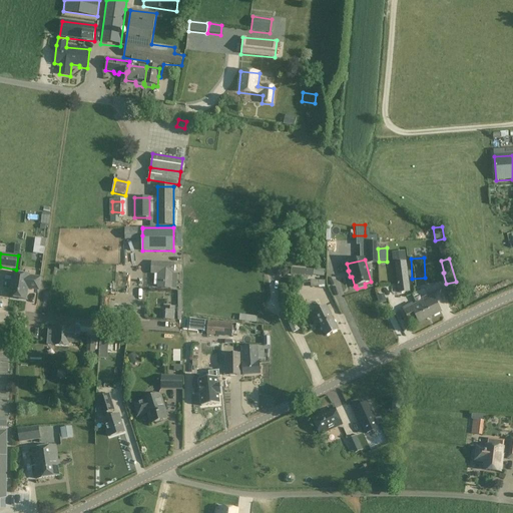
[(406,262),(395,264),(399,294),(410,292),(408,278),(412,277),(411,272),(407,273),(406,262)]
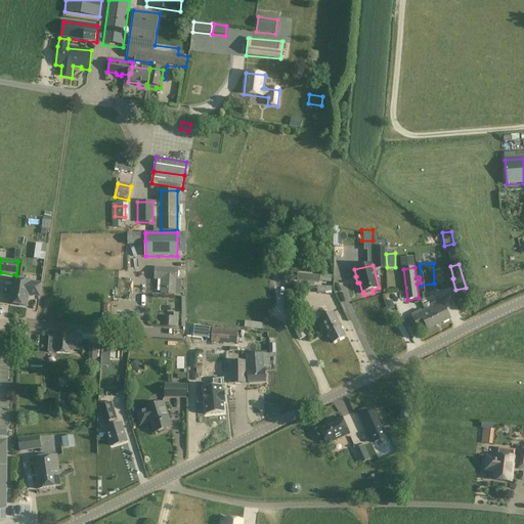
[(157,279),(162,279),(161,294),(176,295),(178,270),(158,269),(157,279)]
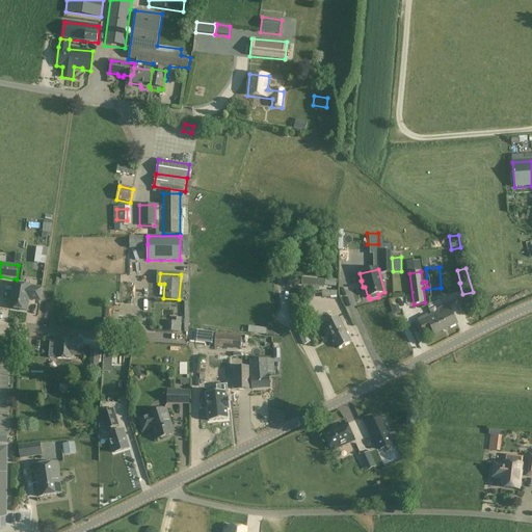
[(32,300),(41,301),(43,289),(31,287),(14,284),(10,309),(27,312),(29,299),(32,299),(32,300)]
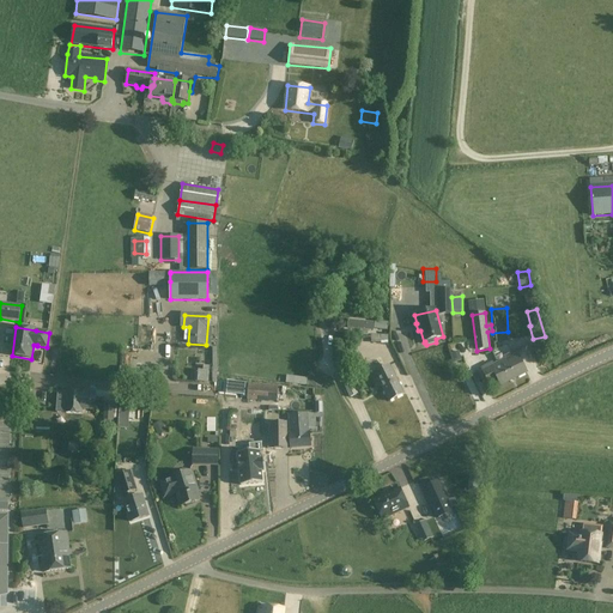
[(505,360),(502,363),(493,366),(492,363),(481,369),(490,386),(498,382),(501,387),(527,374),(516,352),(504,357),(505,360)]
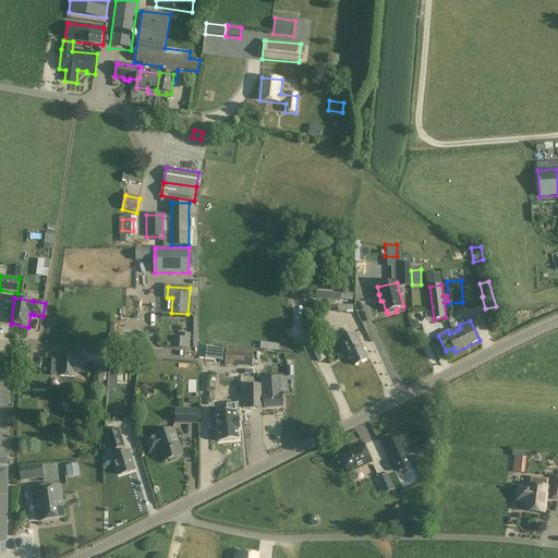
[(335,336),(328,324),(317,329),(324,341),(335,336)]
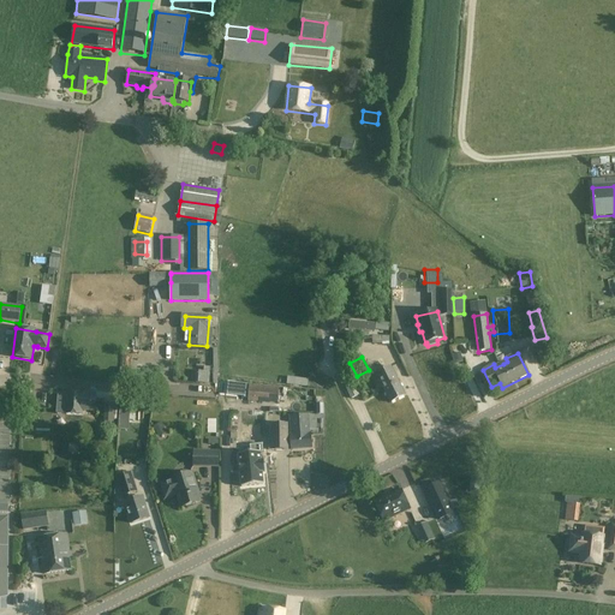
[(390,368),(372,376),(376,384),(380,383),(390,404),(405,396),(390,368)]
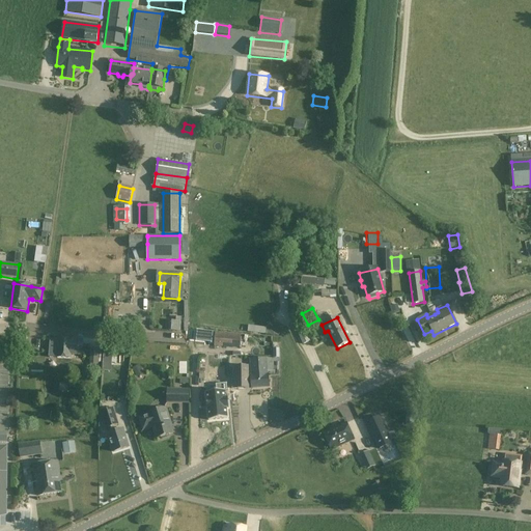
[(298,332),(303,344),(310,341),(304,329),(298,332)]
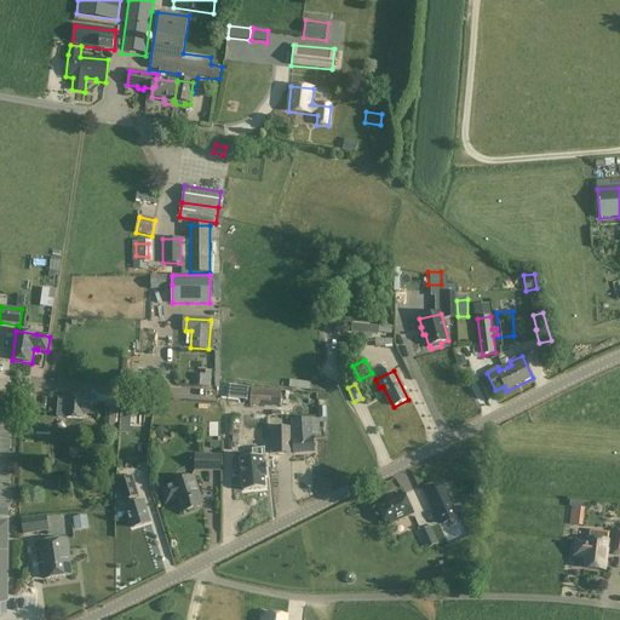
[(228,399),(246,400),(247,388),(229,386),(228,399)]
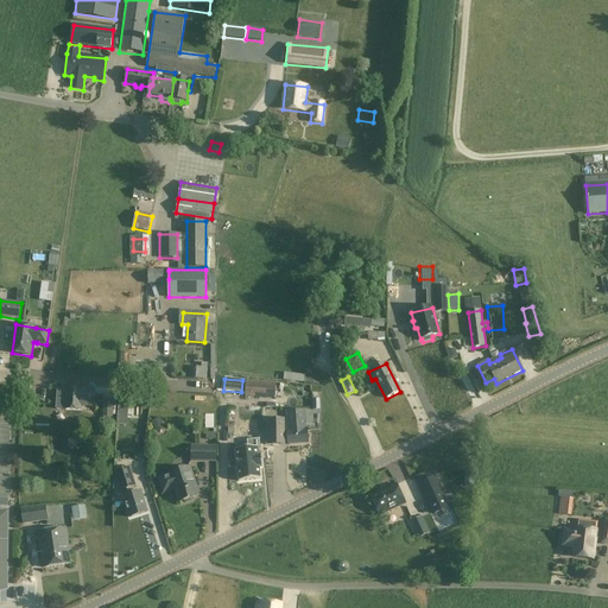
[(246,380),(245,397),(274,399),(274,397),(287,398),(289,393),(289,388),(290,388),(291,385),(276,384),(276,382),(246,380)]
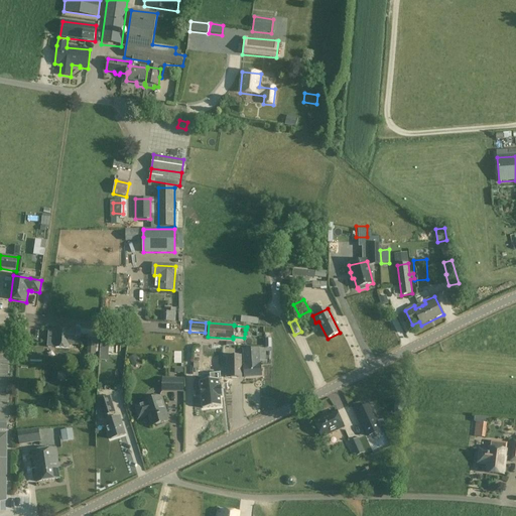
[(80,345),(81,332),(71,331),(71,330),(56,329),(55,348),(69,349),(70,345),(80,345)]
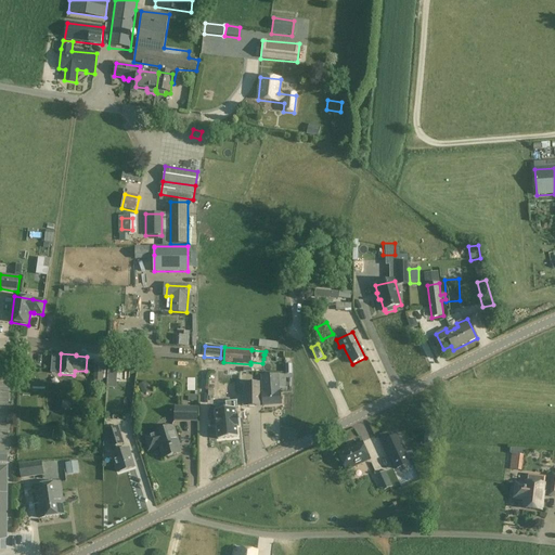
[(130,372),(131,359),(108,358),(106,387),(116,388),(117,371),(130,372)]
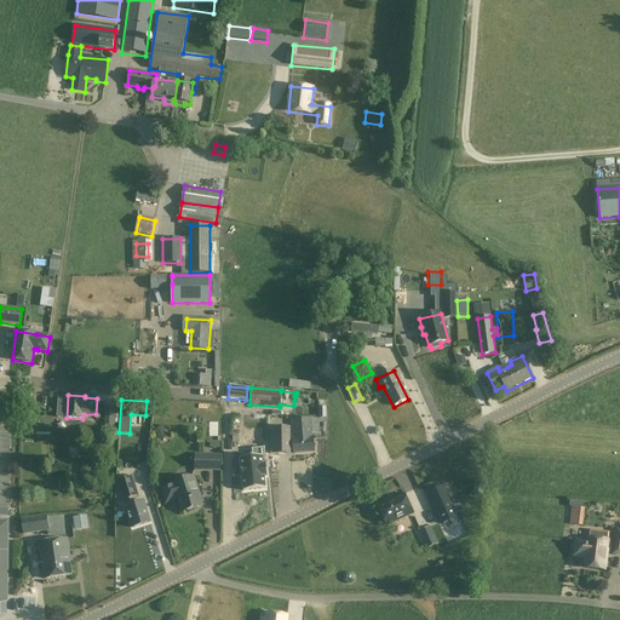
[(105,406),(104,425),(115,425),(115,423),(119,423),(120,405),(116,407),(105,406)]
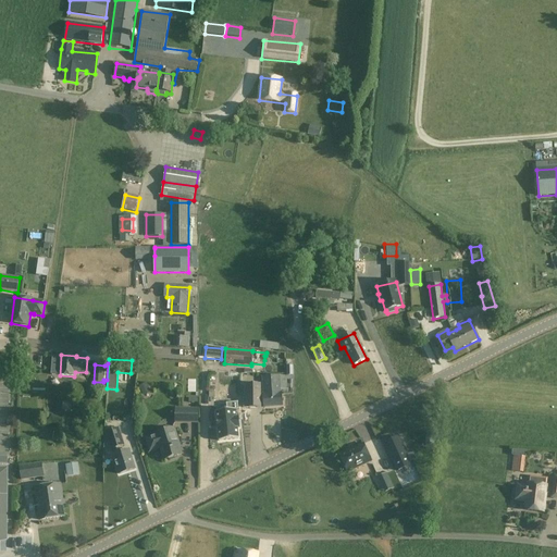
[(237,368),(215,368),(215,395),(236,395),(237,368)]
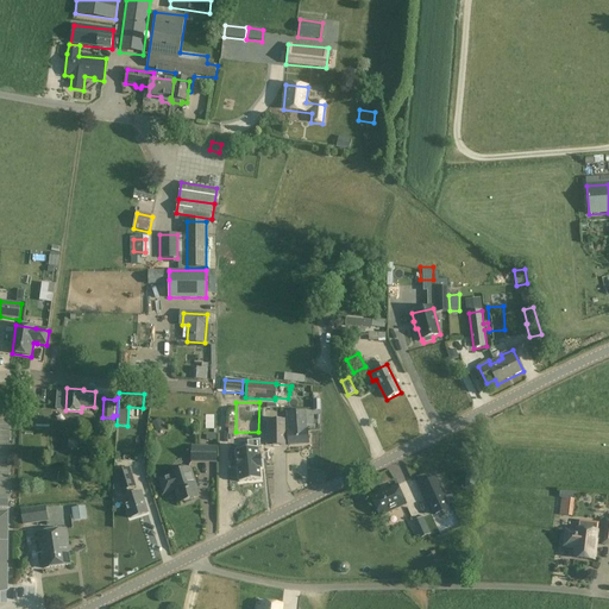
[(305,412),(287,414),(288,432),(287,432),(288,446),(308,444),(307,429),(306,429),(305,412)]
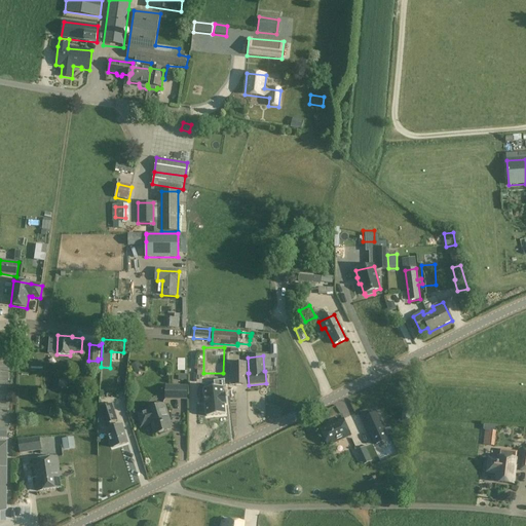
[(178,359),(178,371),(186,371),(186,359),(178,359)]
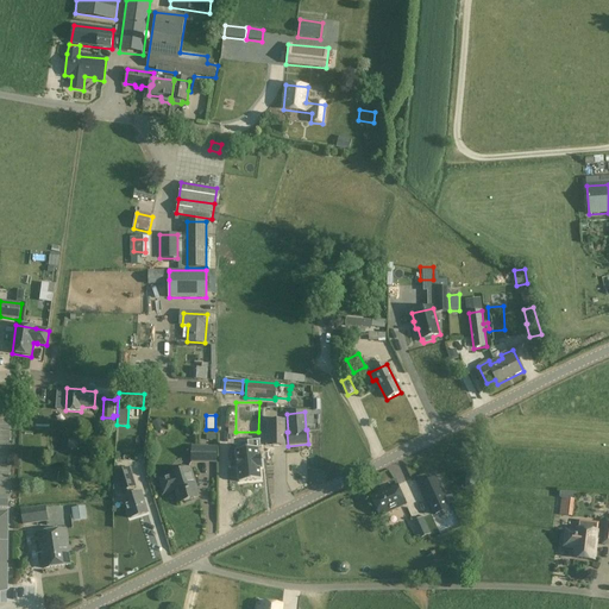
[(283,438),(284,438),(284,421),(267,421),(267,446),(264,446),(265,453),(275,453),(275,446),(283,446),(283,438)]
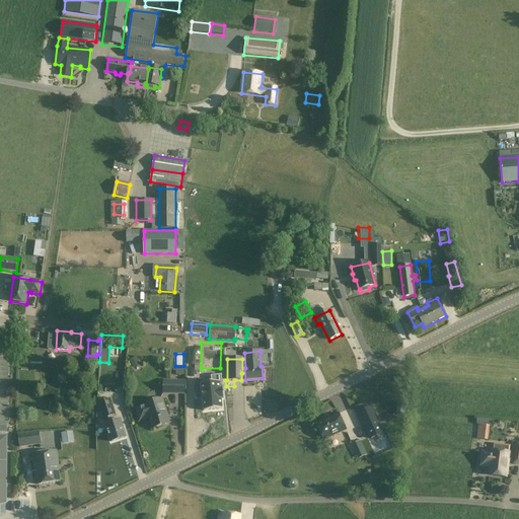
[(183,381),(163,381),(163,394),(183,394),(183,381)]
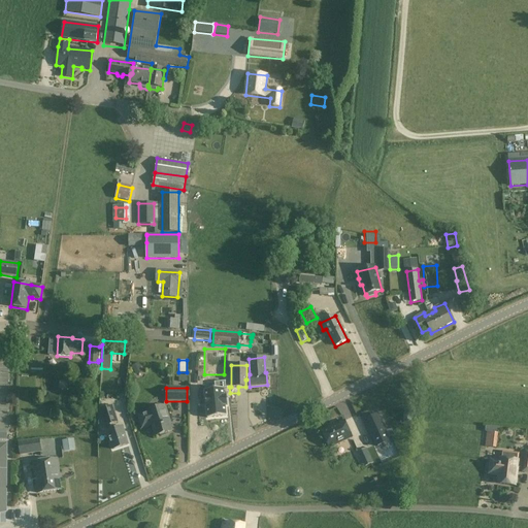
[(222,393),(208,393),(208,414),(222,414),(222,393)]
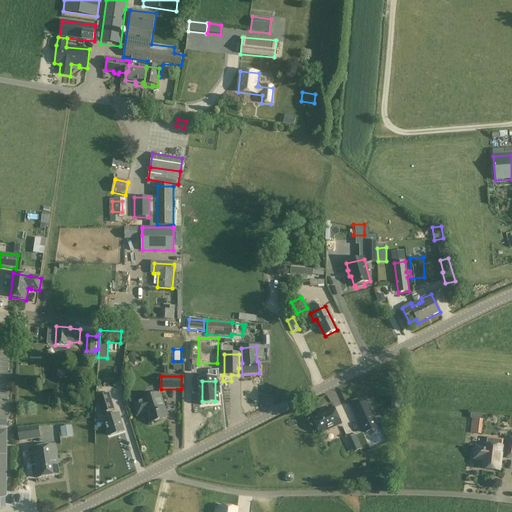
[(155,423),(156,424),(162,422),(163,421),(162,420),(167,418),(163,406),(160,394),(143,400),(143,401),(133,404),(137,416),(147,413),(150,423),(155,422),(155,423)]
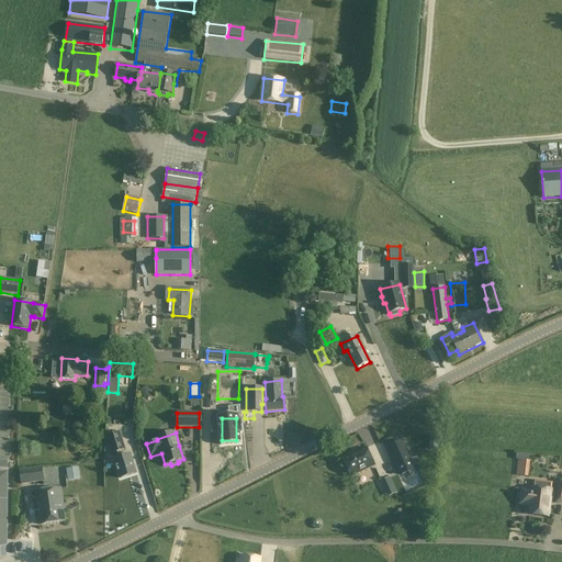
[(120,459),(114,461),(120,480),(135,474),(130,456),(123,458),(122,451),(124,450),(119,434),(107,438),(112,454),(117,453),(120,459)]
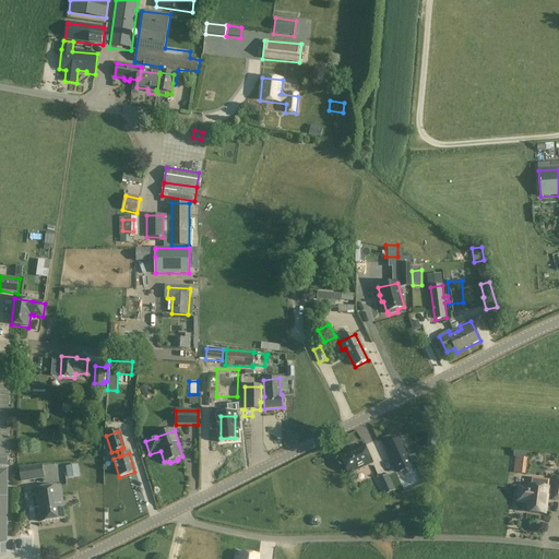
[(400,440),(385,445),(397,473),(412,466),(400,440)]
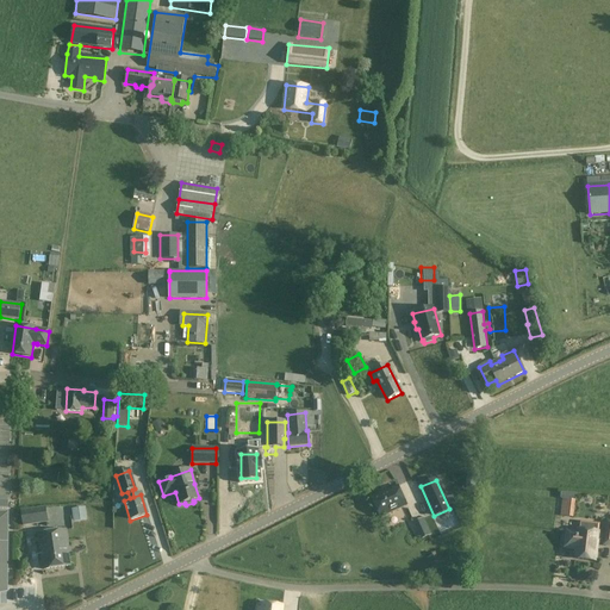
[(397,486),(372,498),(380,518),(406,506),(397,486)]
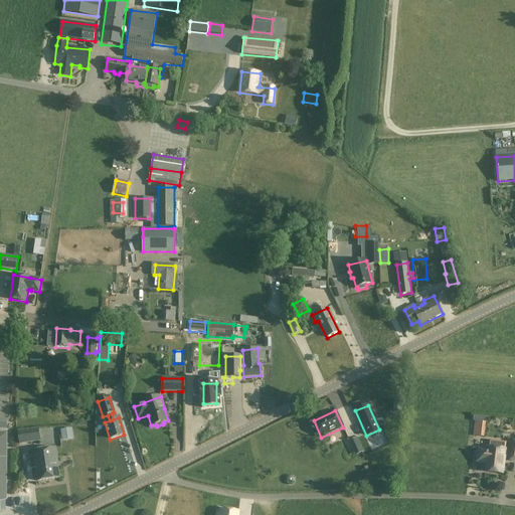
[(486,423),(478,422),(476,437),(484,438),(486,423)]
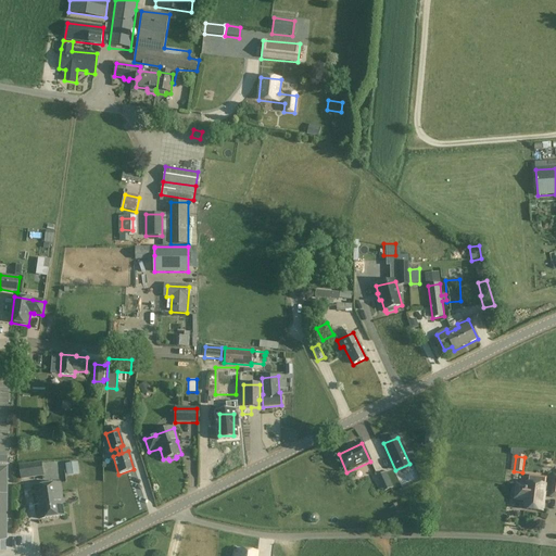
[(41,462),(19,465),(21,479),(43,477),(41,462)]
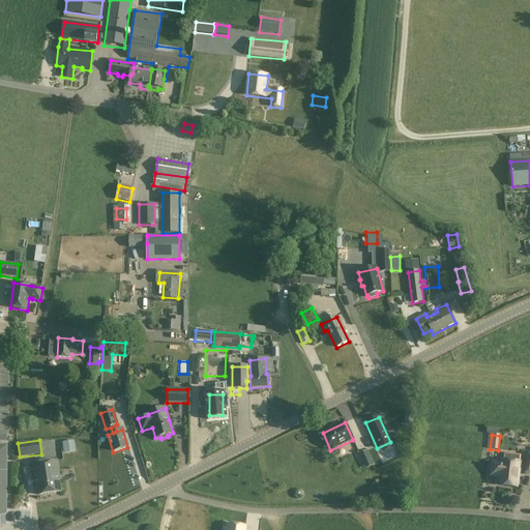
[(63,443),(64,452),(76,450),(74,442),(63,443)]
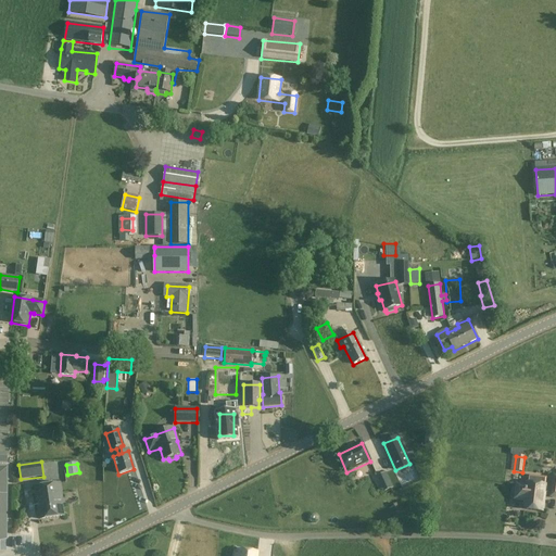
[(282,469),(275,471),(278,483),(280,482),(281,485),(287,484),(282,469)]
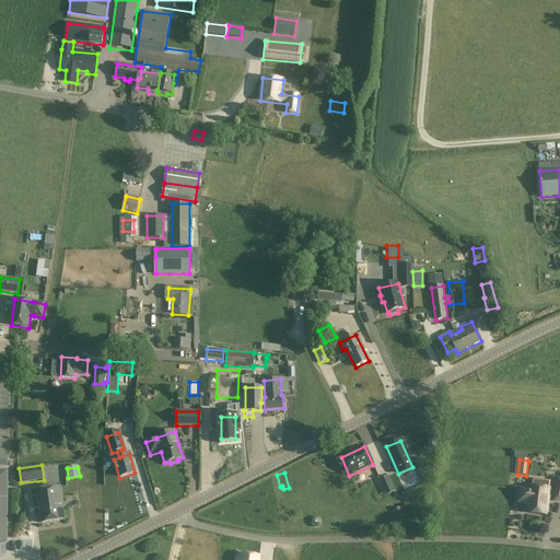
[(551,496),(558,497),(558,500),(559,500),(559,481),(559,492),(552,491),(552,489),(534,487),(534,490),(523,489),(522,503),(532,504),(531,512),(549,514),(551,496)]
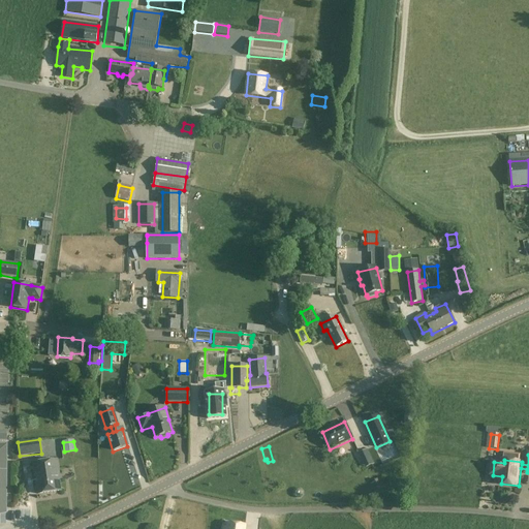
[(38,494),(61,491),(58,474),(59,474),(57,460),(34,464),(38,494)]
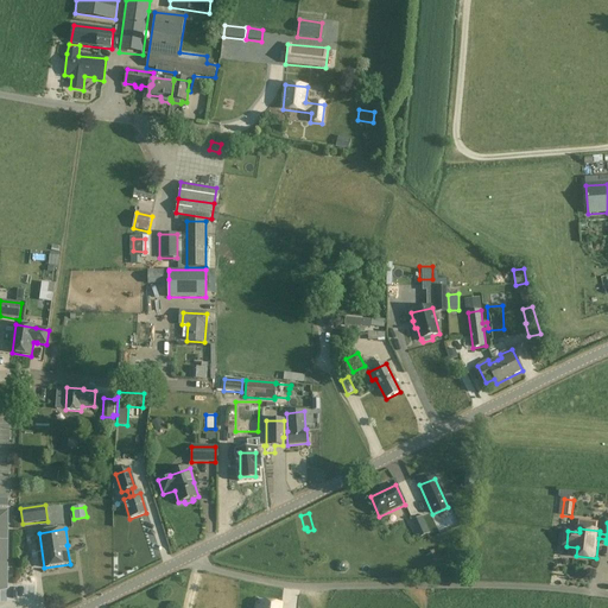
[(358,562),(360,572),(381,569),(380,559),(358,562)]
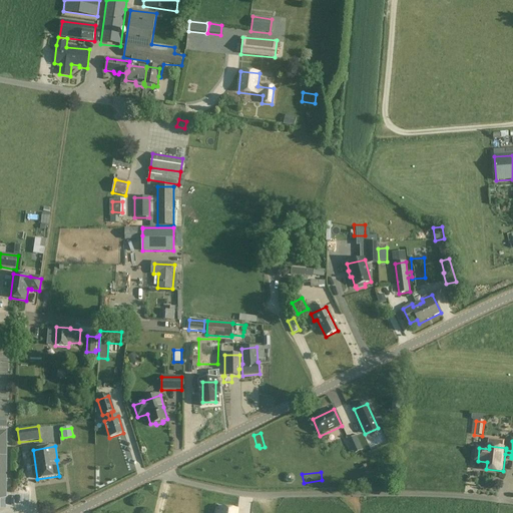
[(277,474),(276,480),(292,483),(293,477),(277,474)]
